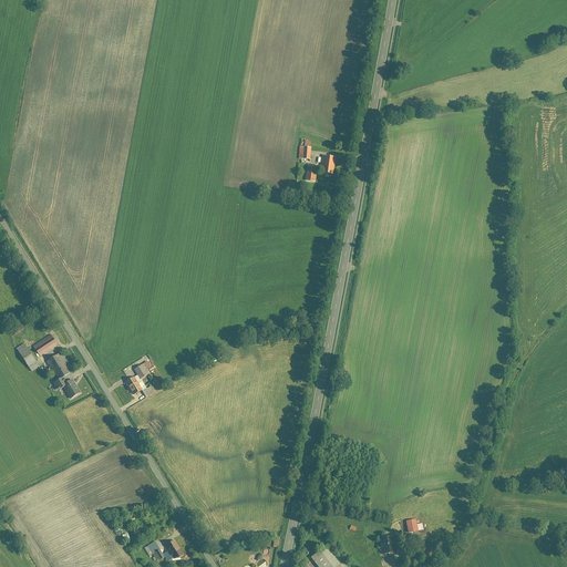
[(300,147),(300,160),(310,160),(311,142),(305,141),(305,148),(300,147)]
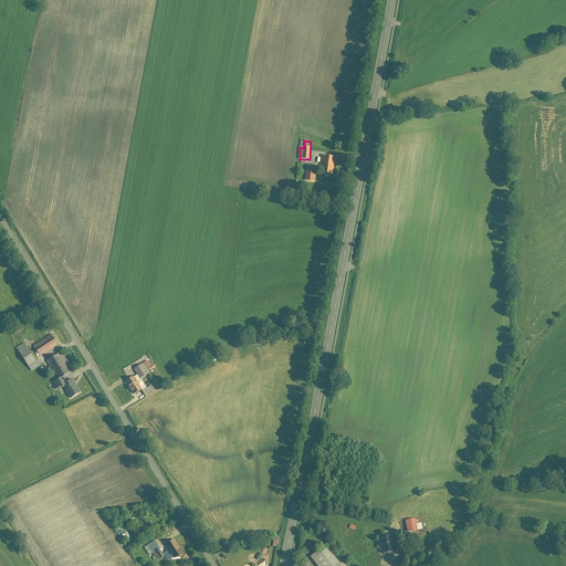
[(322,173),(334,175),(336,159),(325,157),(322,173)]
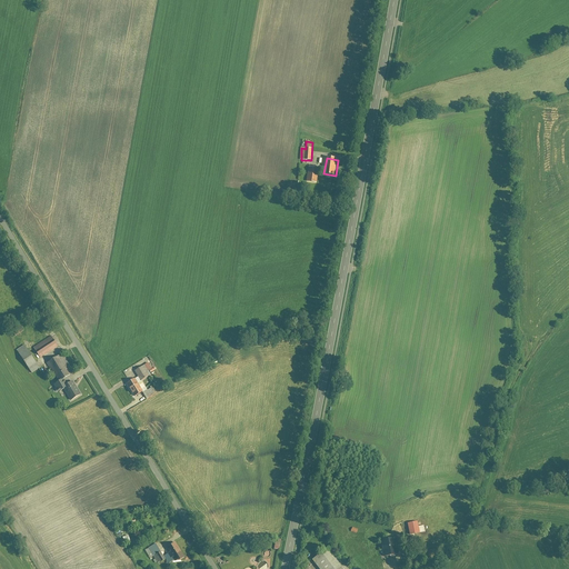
[(309,168),(307,181),(317,183),(319,169),(309,168)]
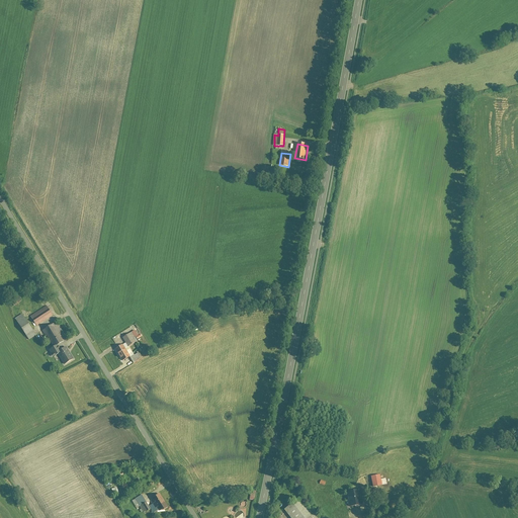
[(47,307),(30,317),(36,326),(53,316),(47,307)]
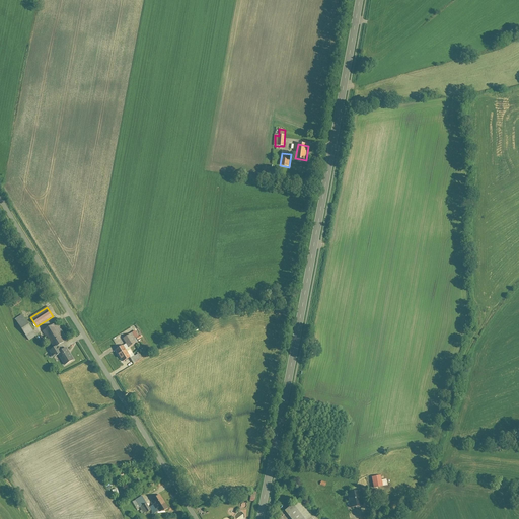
[(22,315),(15,320),(28,342),(36,337),(22,315)]
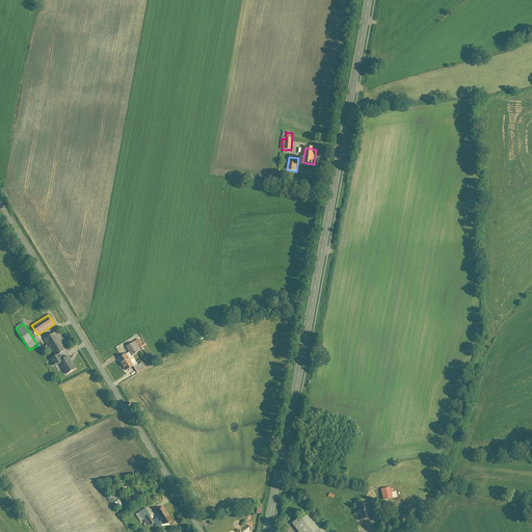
[(54,334),(44,342),(55,356),(65,349),(54,334)]
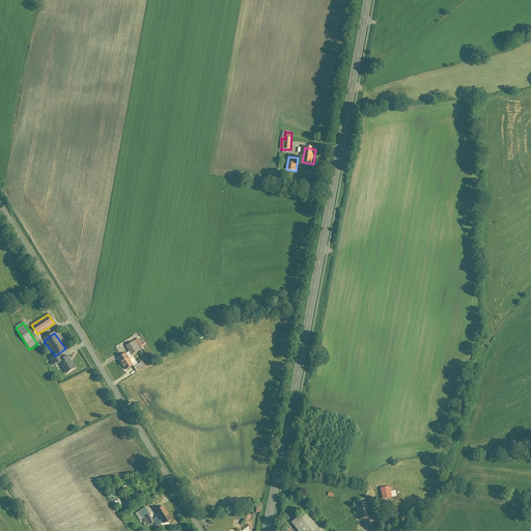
[(139,338),(135,341),(140,348),(144,345),(139,338)]
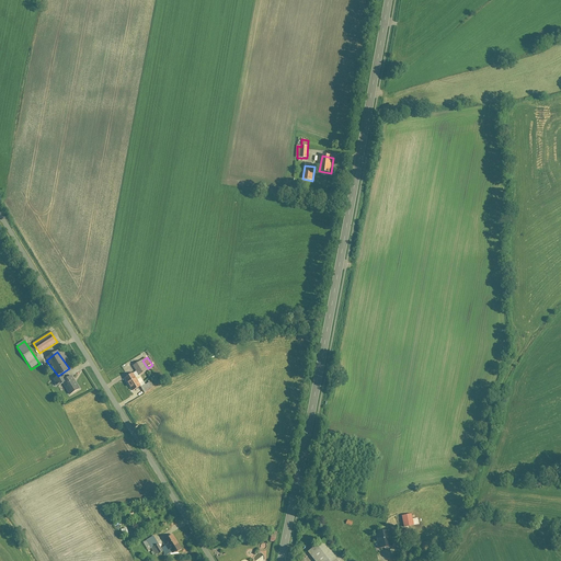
[(133,367),(136,373),(124,379),(132,392),(141,387),(141,388),(145,395),(152,390),(149,384),(146,386),(140,376),(146,373),(140,363),(133,367)]
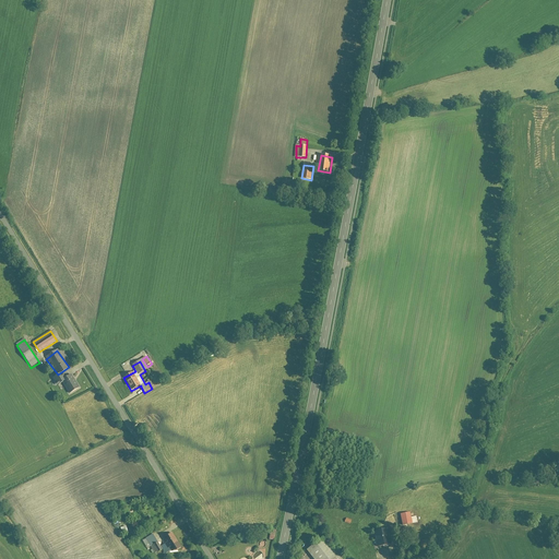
[(62,373),(55,379),(59,385),(62,383),(71,395),(81,389),(72,376),(67,379),(62,373)]
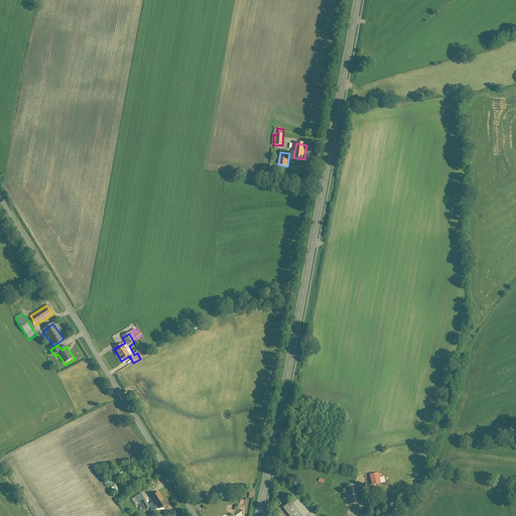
[(368,475),(370,486),(385,483),(384,476),(379,477),(378,473),(368,475)]
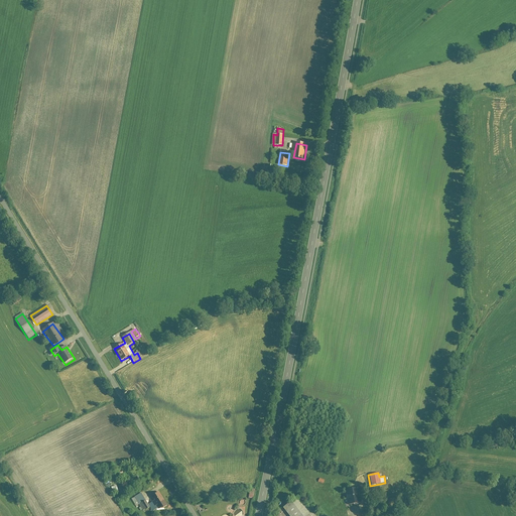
[(109,482),(113,493),(118,491),(115,481),(109,482)]
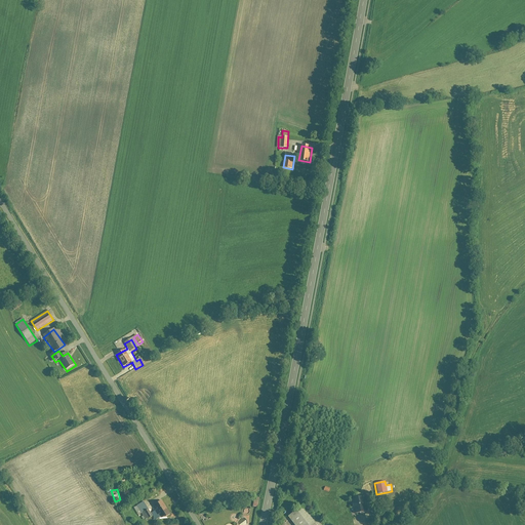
[(352,498),(354,514),(367,513),(365,497),(352,498)]
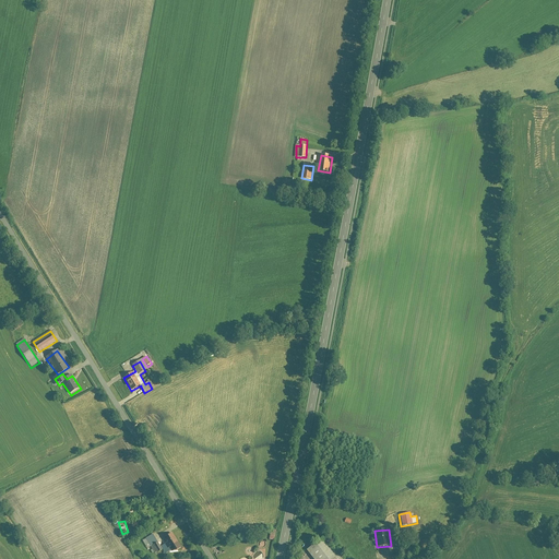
[(174,533),(164,539),(173,552),(182,546),(174,533)]
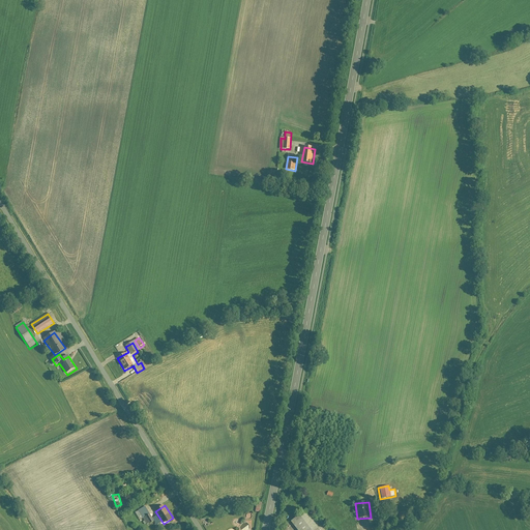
[(149,514),(145,507),(136,513),(140,521),(143,518),(147,525),(153,522),(149,514)]
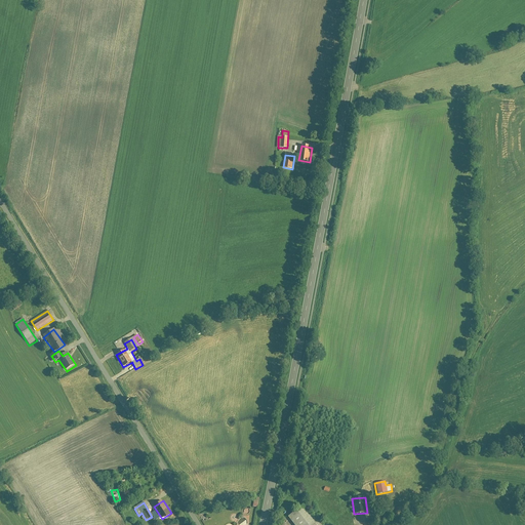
[(320,524),(306,505),(288,517),(294,524),(320,524)]
